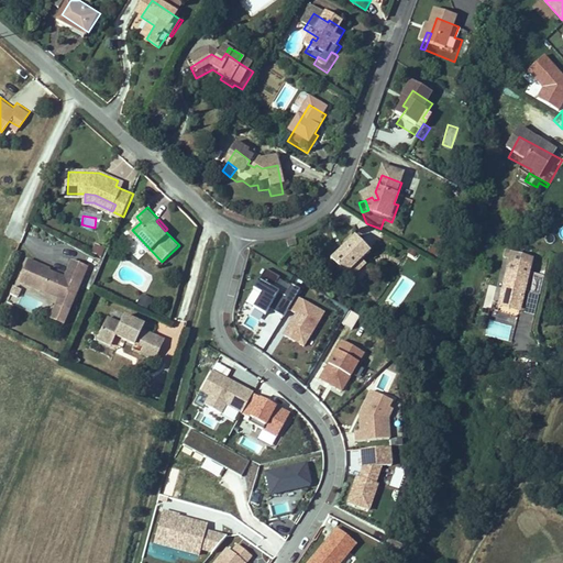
[(384,219),(381,229),(387,231),(392,222),(384,219)]
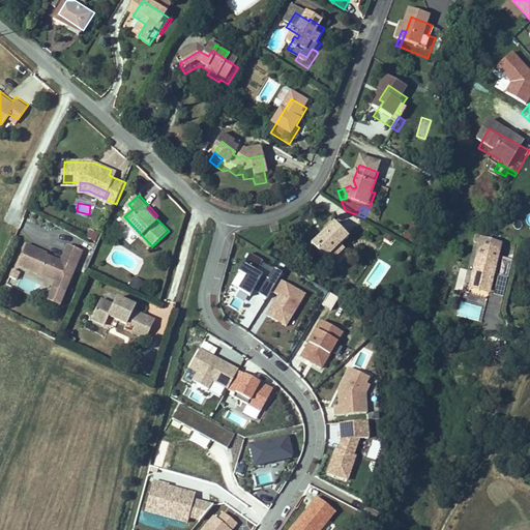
[(331,230),(308,253),(323,268),(339,253),(346,245),(331,230)]
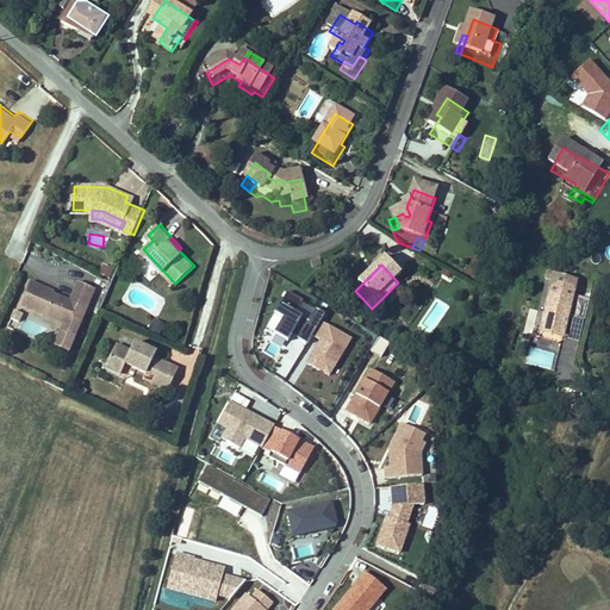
[(55,290),(32,279),(22,303),(44,312),(48,311),(64,318),(66,324),(62,330),(75,336),(97,287),(81,280),(74,296),(72,299),(56,292),(55,290)]
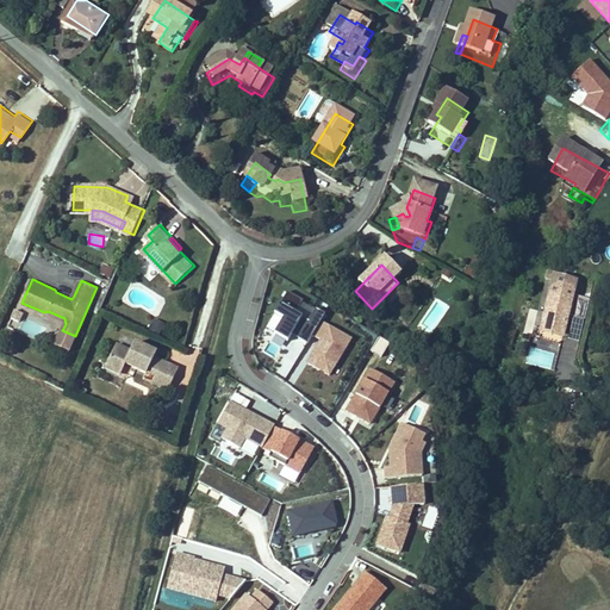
[(572,338),(576,322),(579,304),(583,287),(560,282),(551,335),(572,338)]
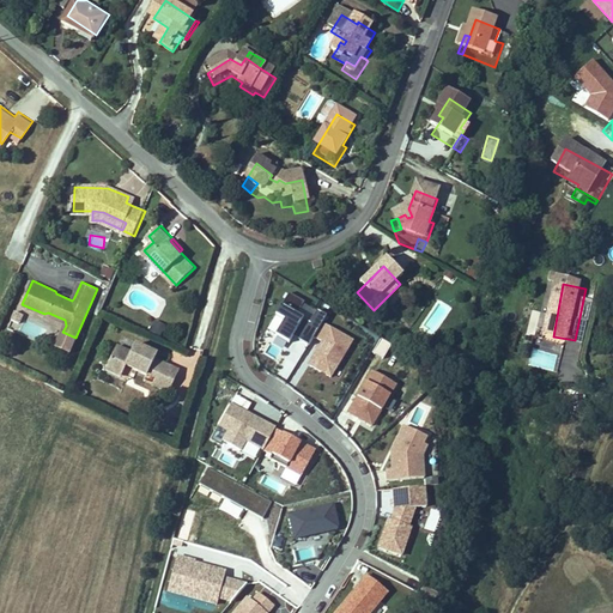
[(304,333),(313,319),(317,311),(308,305),(301,317),(287,310),(295,297),(279,289),(266,310),(275,316),(266,331),(279,339),(284,332),(299,341),(304,333)]
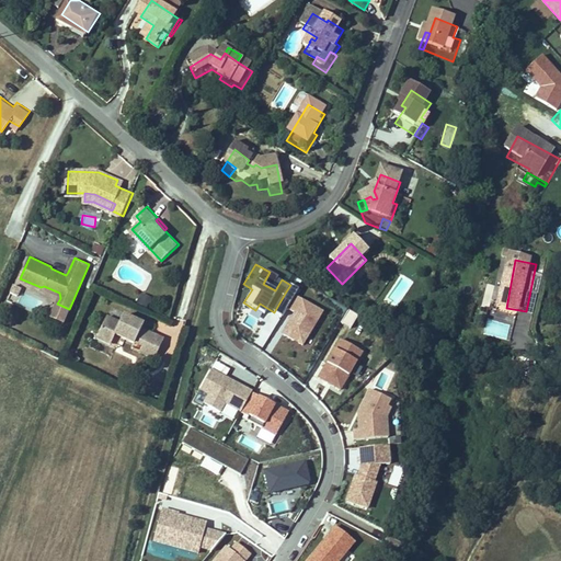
[(358,267),(342,284),(346,288),(362,272),(358,267)]
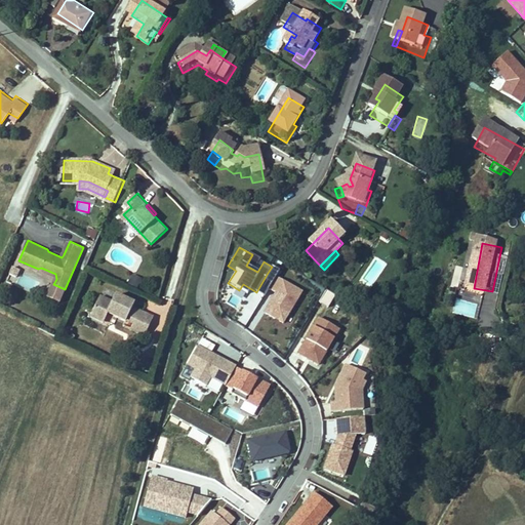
[(495,277),(502,279),(506,264),(498,261),(495,277)]
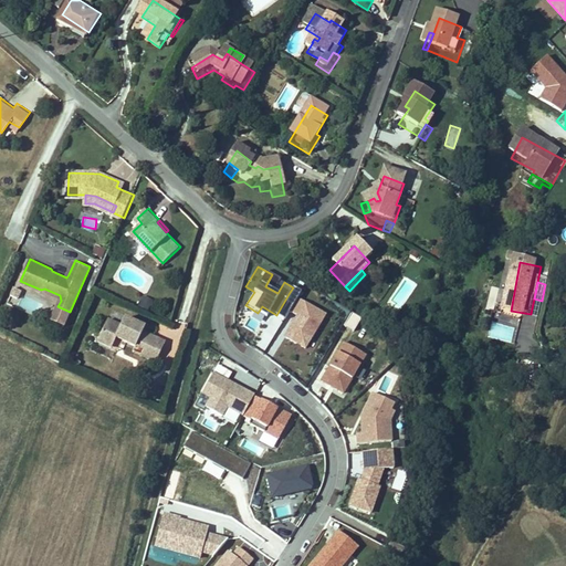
[(542,301),(551,302),(554,285),(545,284),(542,301)]
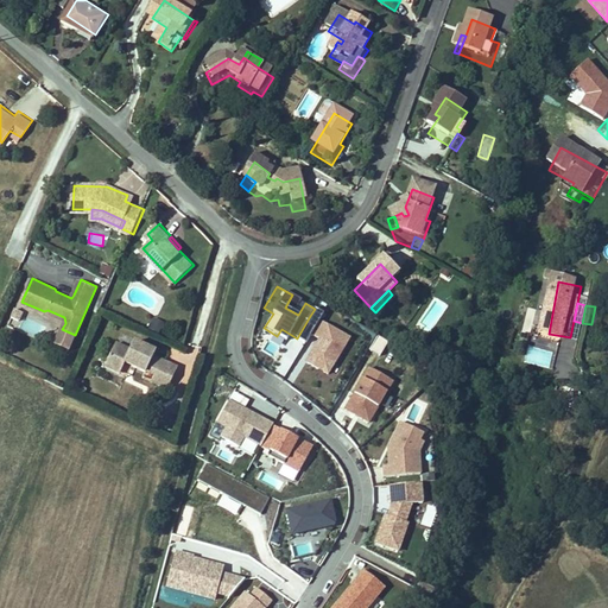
[(164,318),(153,314),(147,323),(158,329),(164,318)]
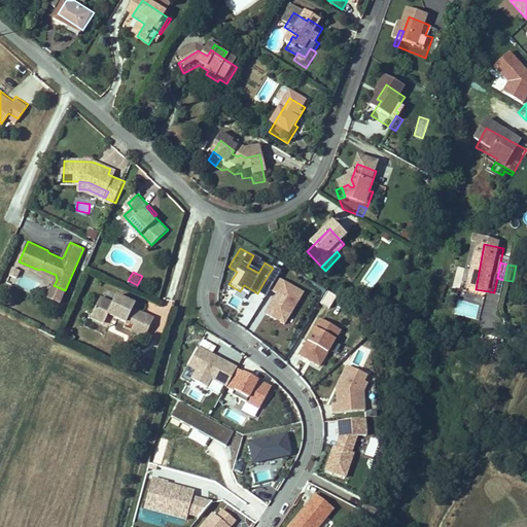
[(277,320),(294,289),(269,274),(261,286),(269,290),(257,310),(277,320)]
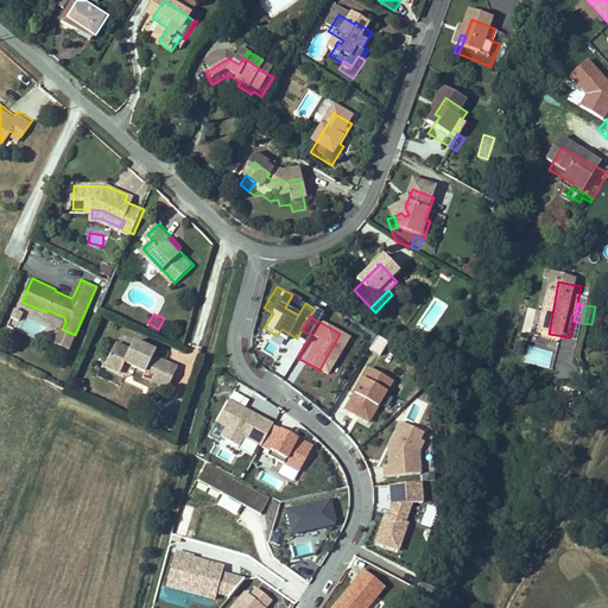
[(62,329),(57,342),(69,348),(75,335),(62,329)]
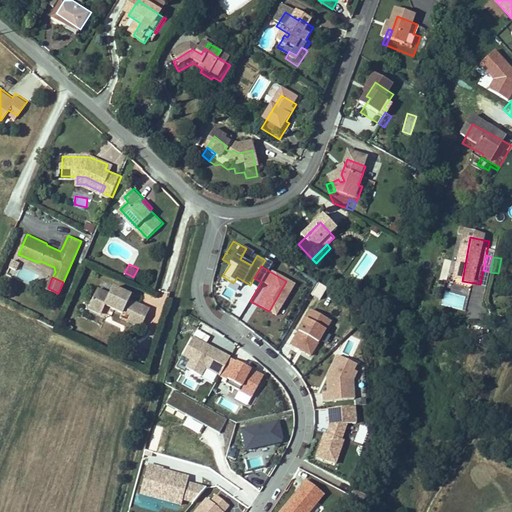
[(480,284),(462,281),(460,292),(478,295),(480,284)]
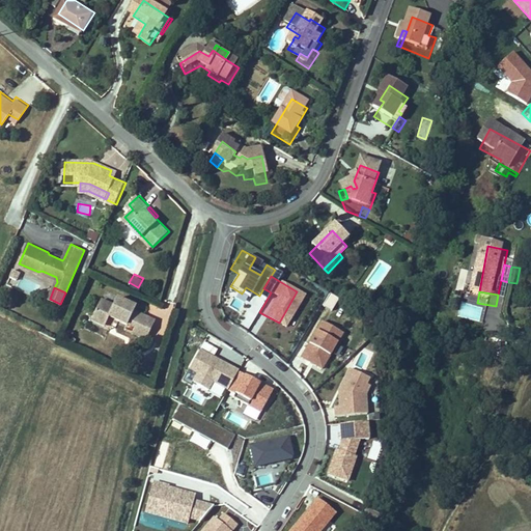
[(146,337),(156,318),(136,308),(138,304),(119,295),(115,302),(105,297),(93,317),(107,324),(113,311),(118,313),(116,316),(130,323),(131,319),(137,323),(133,331),(146,337)]
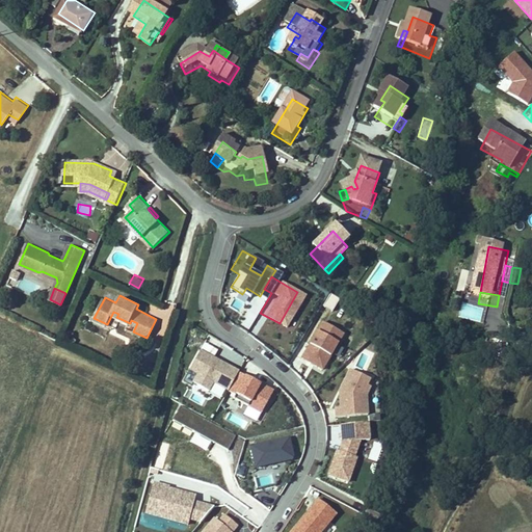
[(481,323),(484,310),(467,306),(463,319),(481,323)]
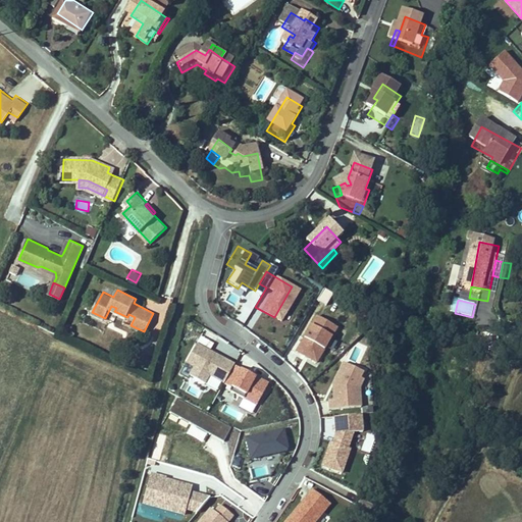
[(316,316),(296,352),(317,364),(337,327),(316,316)]
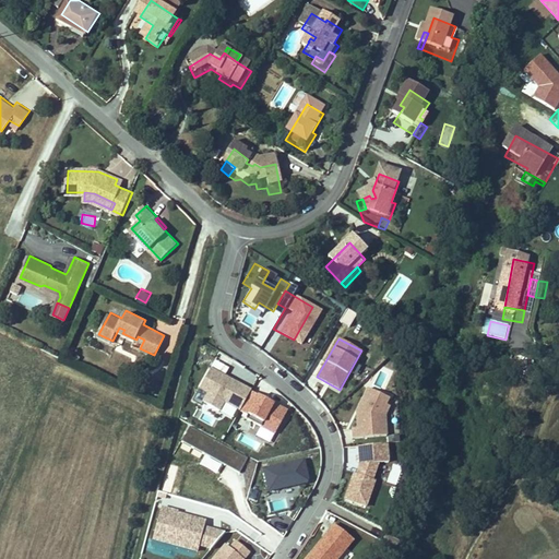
[(252,387),(213,364),(201,382),(210,388),(204,396),(219,406),(225,397),(240,406),(252,387)]
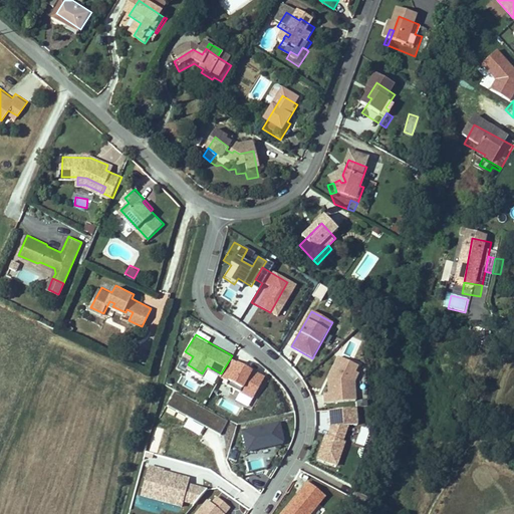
[(342,354),(350,356),(355,341),(347,339),(342,354)]
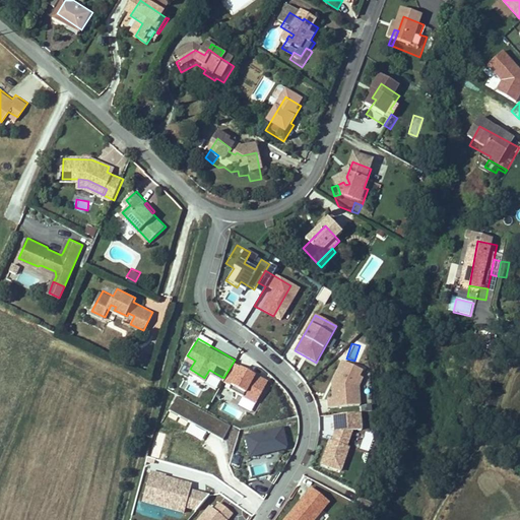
[(349,391),(348,383),(356,366),(338,356),(327,378),(328,393),(323,394),(324,403),(354,401),(354,391),(349,391)]
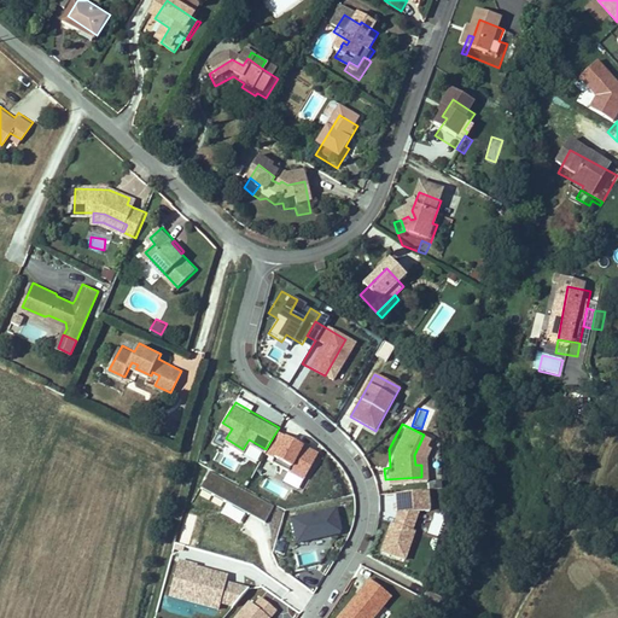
[(319,452),(279,427),(266,449),(274,454),(273,458),(304,476),(319,452)]
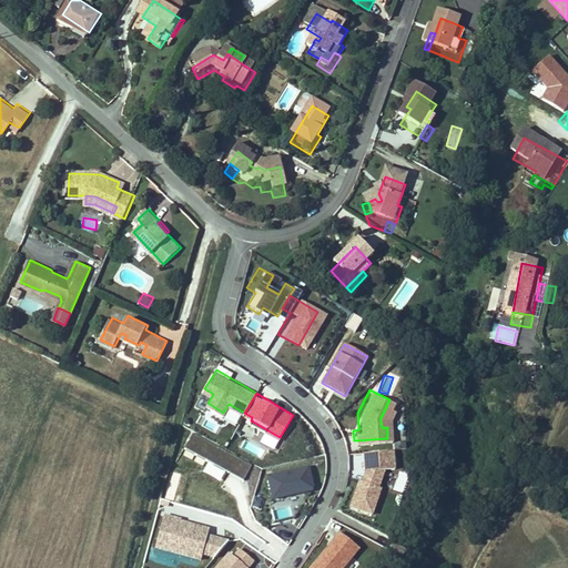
[(386,419),(392,408),(386,406),(381,418),(382,427),(387,427),(386,419)]
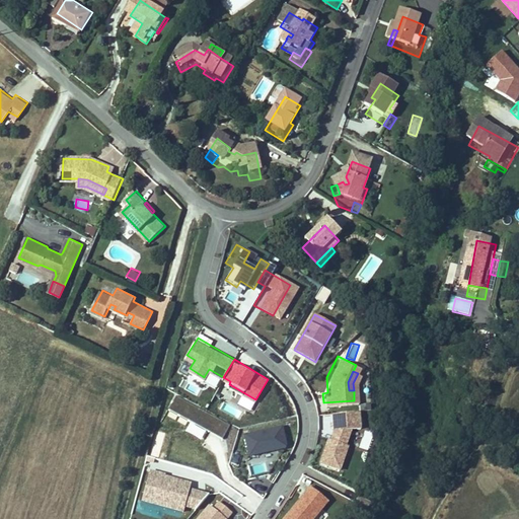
[(177,394),(169,409),(223,438),(231,423),(177,394)]
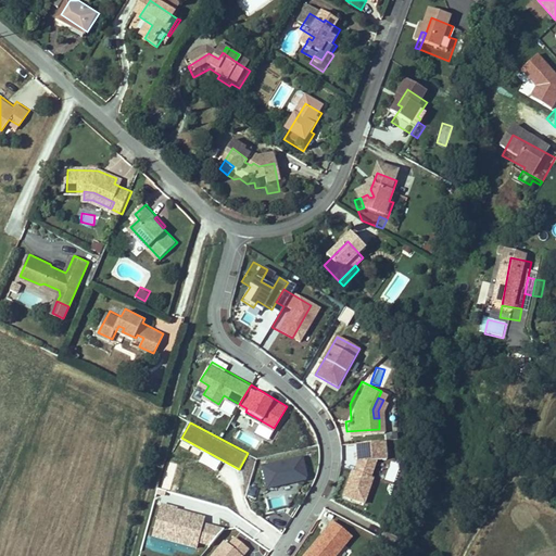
[(359,498),(368,474),(366,472),(371,456),(381,455),(380,437),(352,439),(353,456),(350,467),(348,466),(339,492),(359,498)]
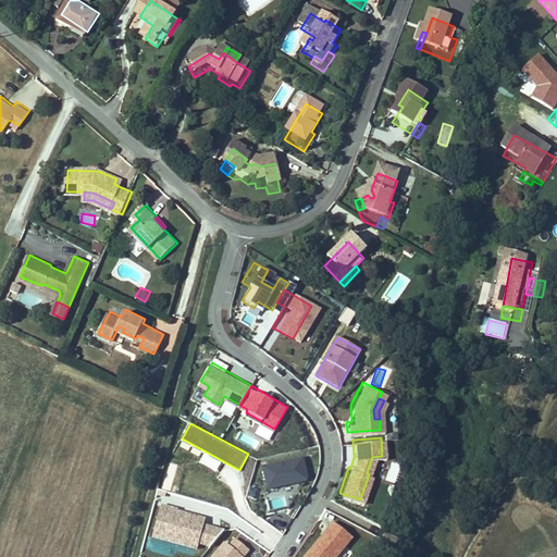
[(307,475),(302,455),(262,462),(267,485),(305,478),(307,475)]
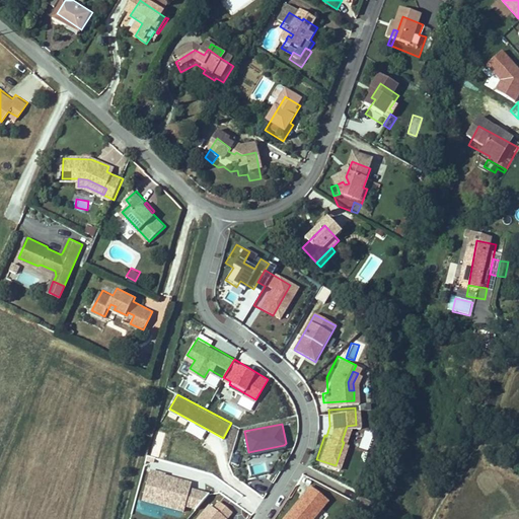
[(251,465),(252,474),(266,472),(265,463),(251,465)]
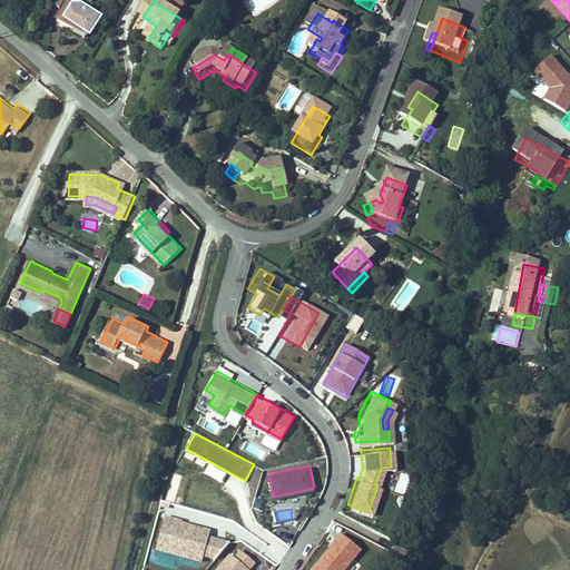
[(167,517),(159,550),(202,562),(203,556),(215,560),(231,541),(209,537),(210,530),(167,517)]
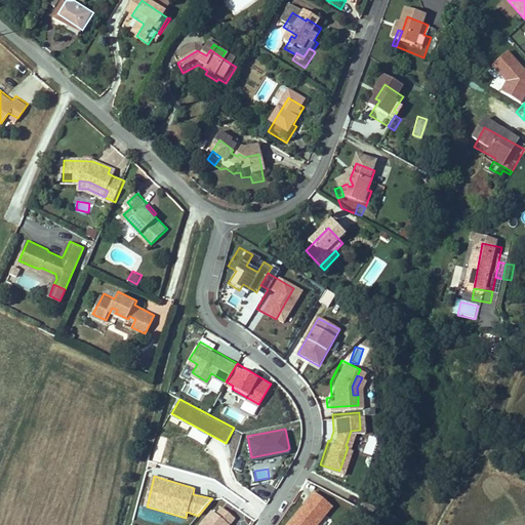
[(313,491),(285,524),(316,524),(332,507),(313,491)]
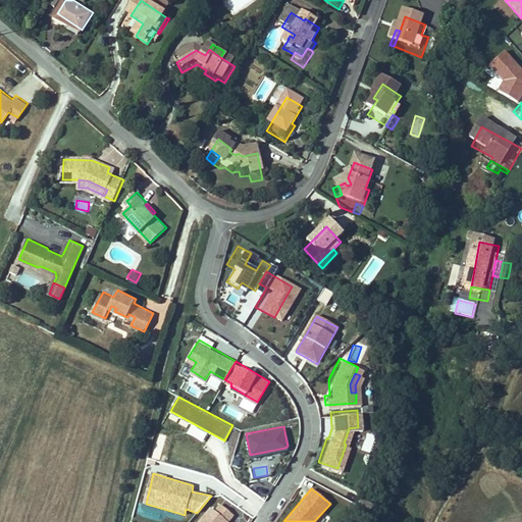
[(220,521),(230,511),(218,500),(212,507),(209,504),(192,521),(220,521)]
